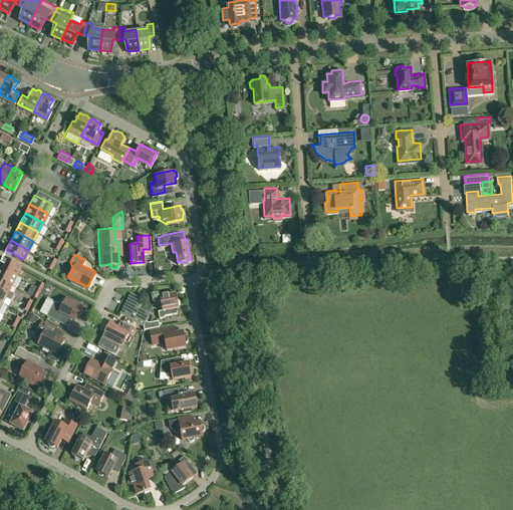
[(11,259),(3,255),(0,260),(0,265),(16,274),(21,264),(13,260),(11,259)]
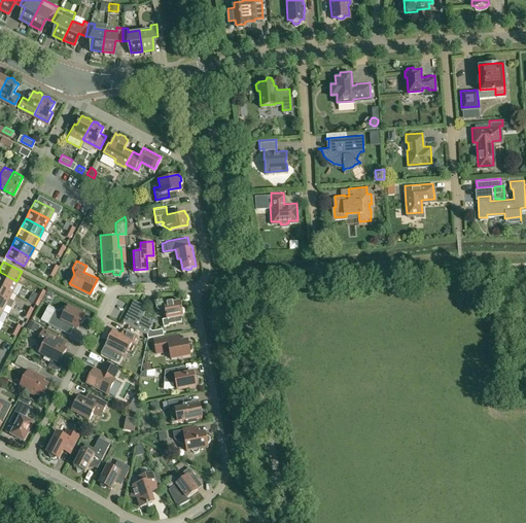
[(0,284),(11,290),(16,281),(0,272),(0,284)]
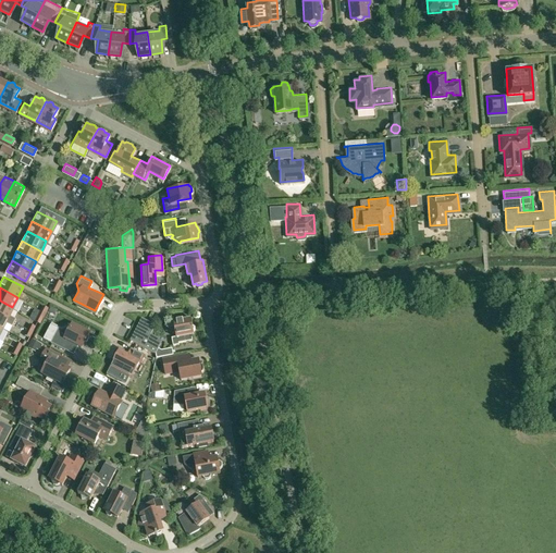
[(0,312),(13,319),(15,316),(9,312),(12,307),(0,300),(0,312)]
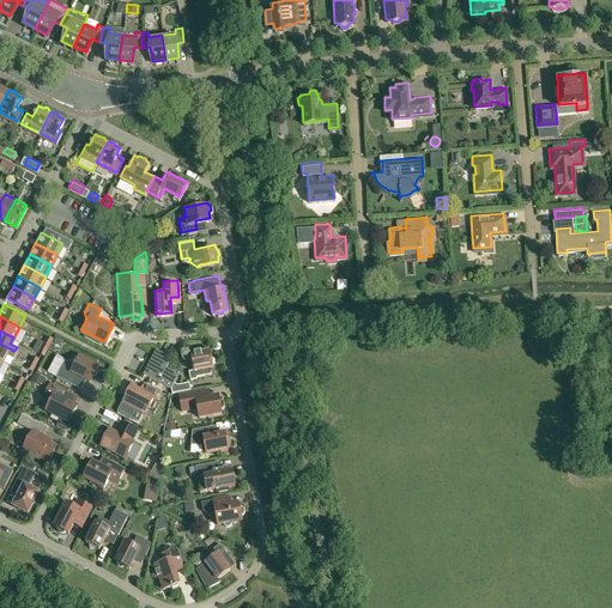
[(0,358),(2,359),(6,352),(12,356),(14,351),(0,344),(0,358)]
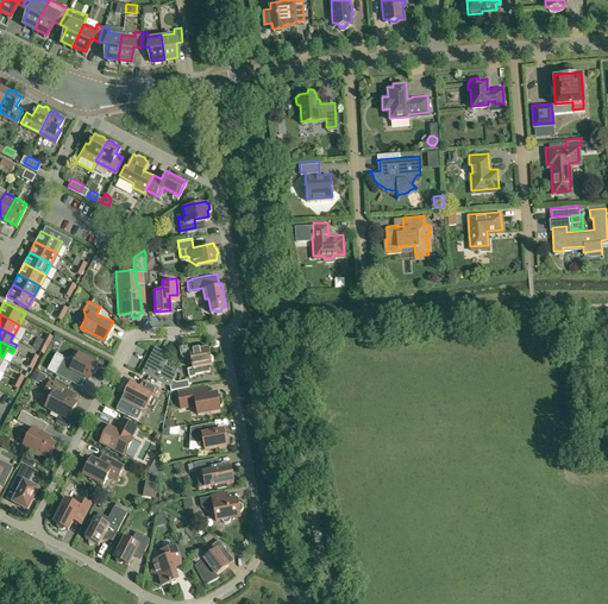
[(169,344),(169,357),(179,356),(177,344),(169,344)]
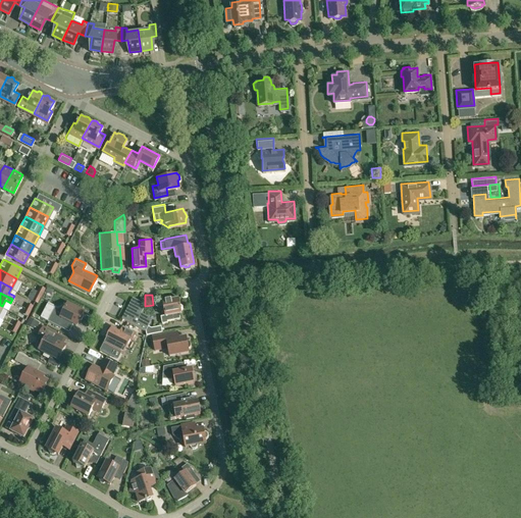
[(161,299),(164,313),(160,314),(161,321),(167,320),(166,318),(179,316),(178,311),(180,310),(179,308),(181,305),(179,303),(177,296),(161,299)]
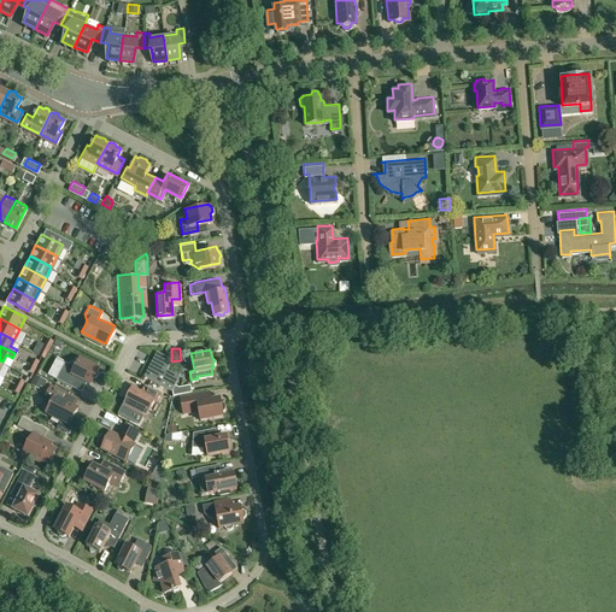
[(166,355),(156,351),(144,374),(171,388),(172,393),(180,390),(179,386),(174,383),(175,378),(174,374),(164,369),(168,360),(166,355)]
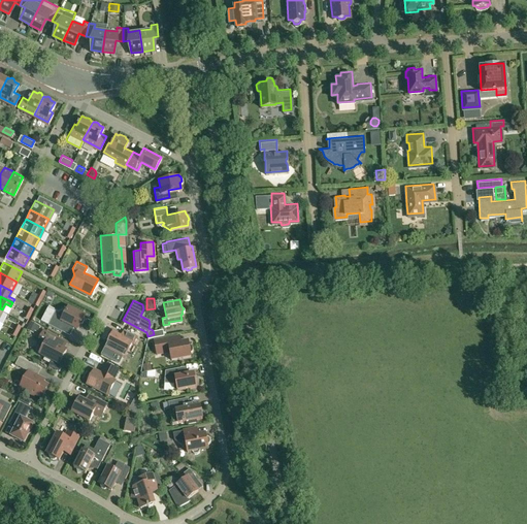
[(40,319),(47,322),(61,329),(65,321),(76,326),(84,313),(76,308),(77,306),(70,303),(69,305),(67,304),(66,306),(57,309),(47,304),(40,319)]
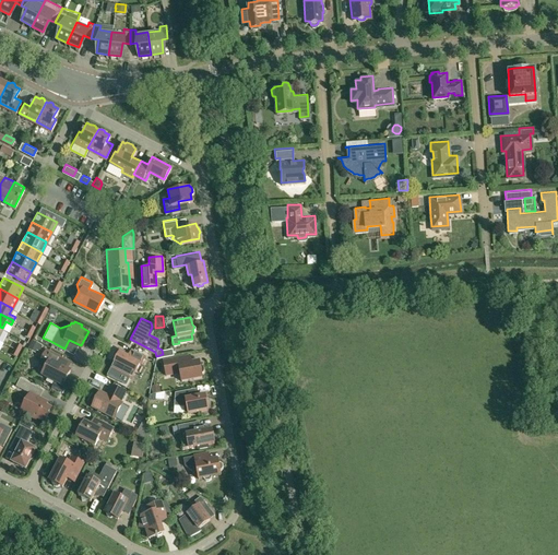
[(33,337),(27,346),(35,350),(36,347),(38,349),(42,342),(33,337)]
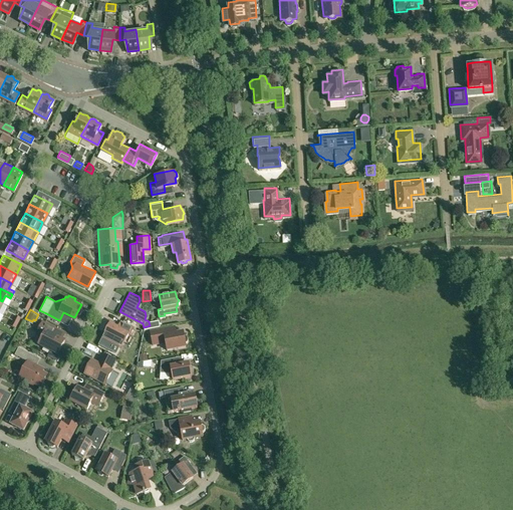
[(106,326),(101,335),(120,344),(127,330),(130,331),(133,325),(120,319),(117,325),(112,322),(113,320),(108,317),(104,324),(106,326)]
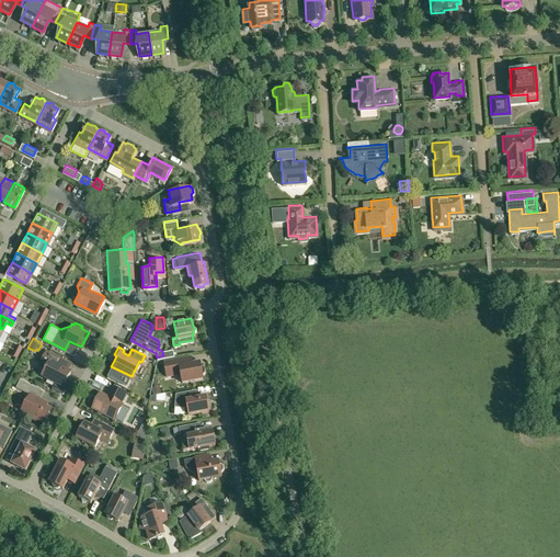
[(66,377),(70,370),(59,364),(63,357),(46,349),(40,361),(46,364),(42,374),(54,381),(52,386),(61,391),(68,378),(66,377)]
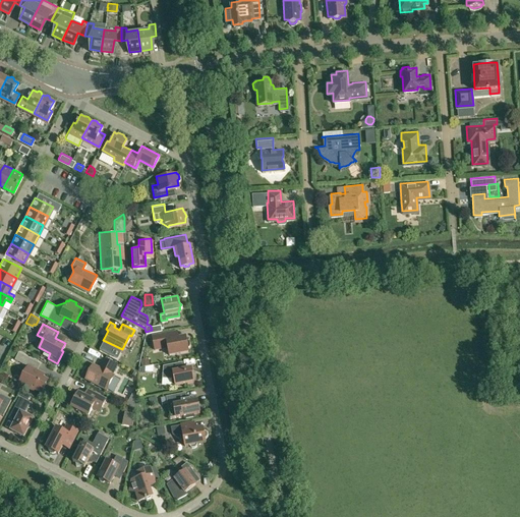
[(173,336),(171,329),(152,333),(154,347),(167,344),(168,352),(187,349),(187,345),(188,343),(189,341),(187,338),(185,337),(184,334),(173,336)]
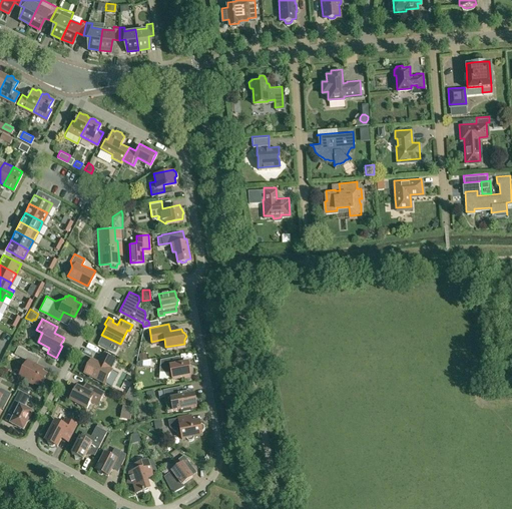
[(17,345),(14,352),(24,357),(28,350),(17,345)]
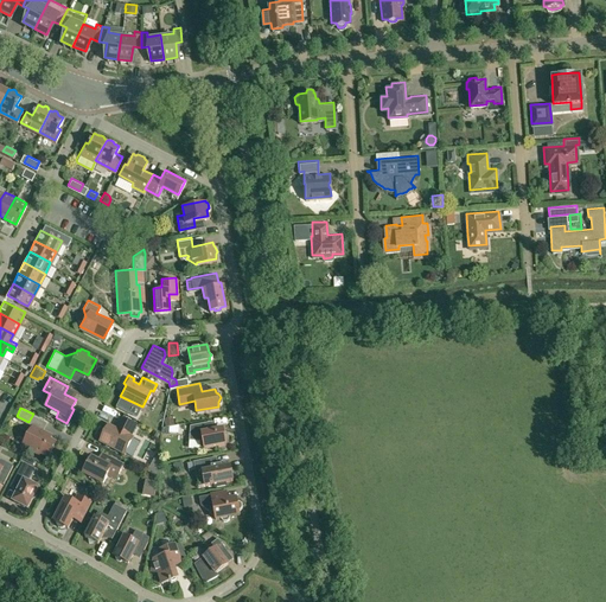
[(115,424),(107,421),(99,437),(123,450),(133,434),(131,433),(135,422),(120,414),(115,424)]
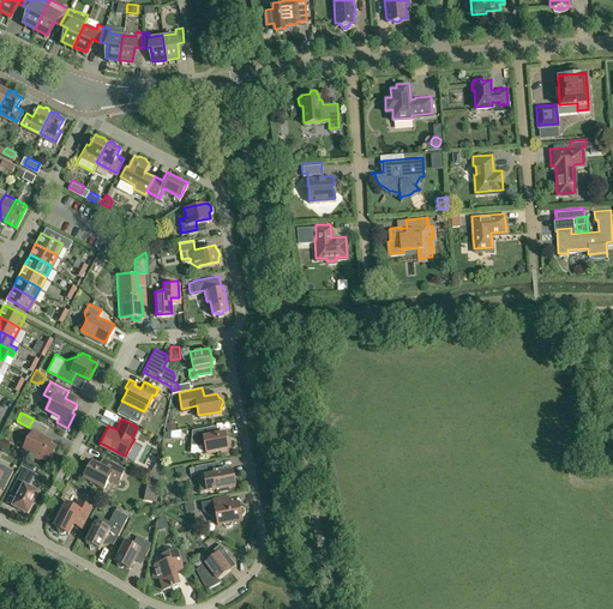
[(166,420),(167,428),(169,428),(175,427),(174,418),(166,420)]
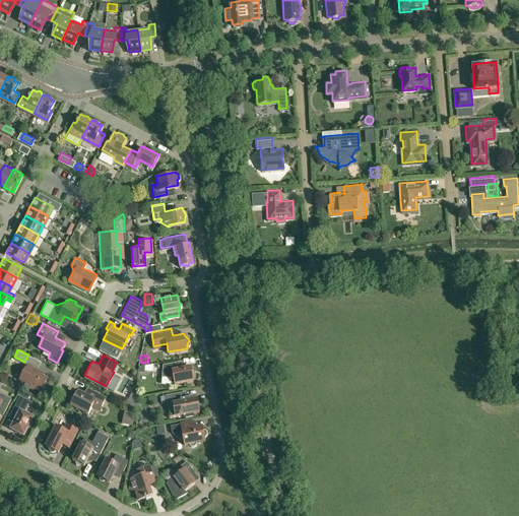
[(161,375),(171,375),(170,382),(193,378),(192,374),(192,368),(191,368),(190,364),(181,366),(179,366),(177,360),(161,362),(161,375)]
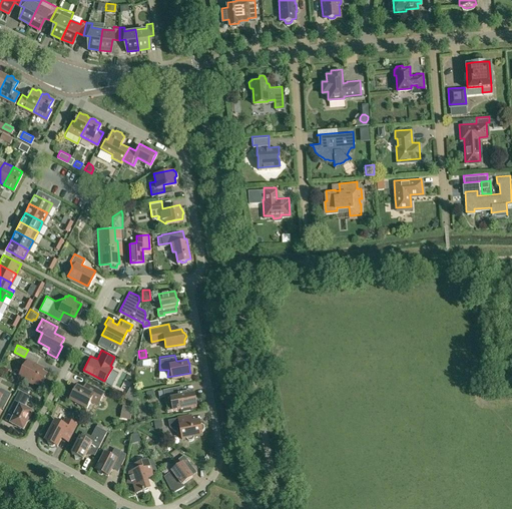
[(27,357),(19,373),(29,378),(28,380),(33,382),(33,380),(40,384),(46,372),(41,369),(43,366),(27,357)]
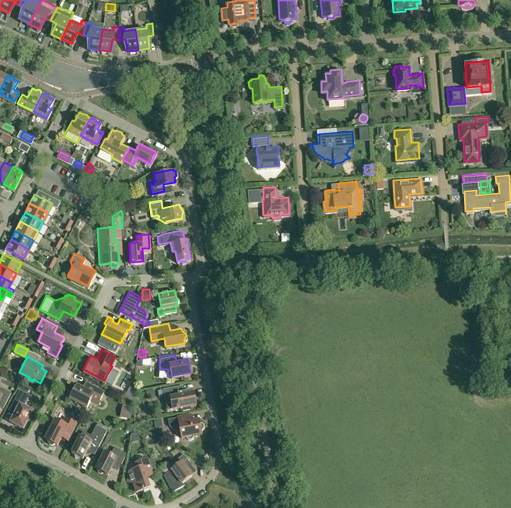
[(82,386),(76,383),(69,396),(86,405),(90,398),(97,402),(104,389),(85,380),(82,386)]
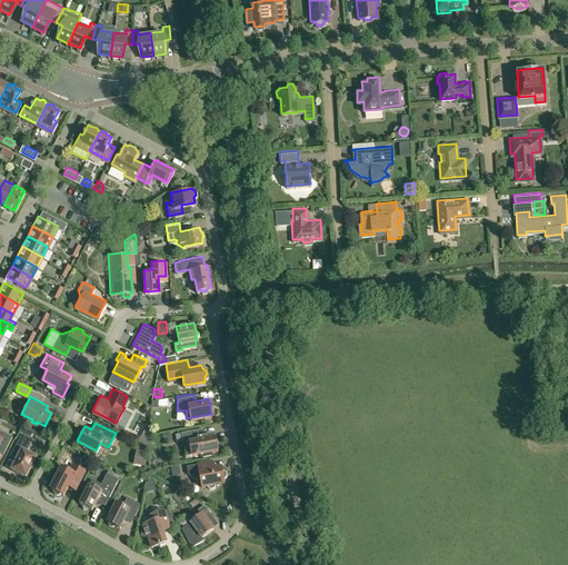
[(210,449),(218,448),(215,434),(207,435),(207,433),(203,433),(202,426),(180,429),(182,437),(188,436),(189,440),(183,442),(186,454),(200,450),(200,453),(210,452),(210,449)]
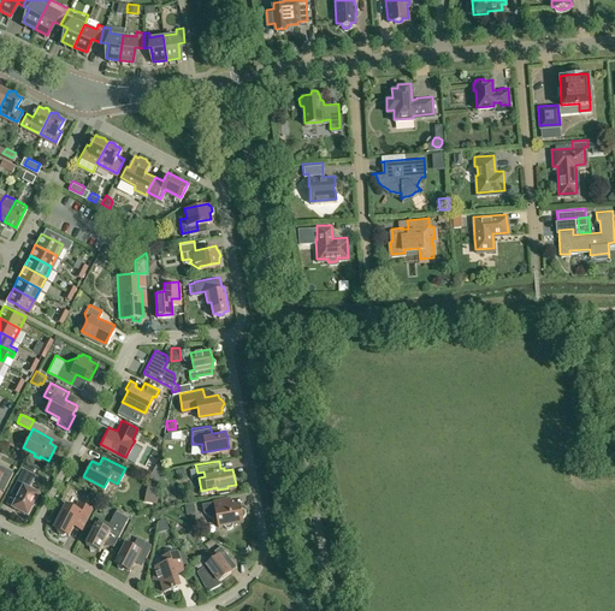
[(0,482),(5,485),(12,469),(0,463),(0,482)]
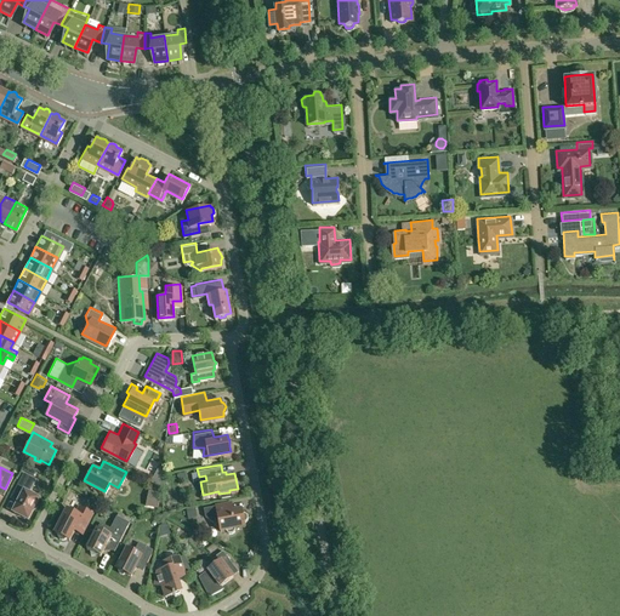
[(11,491),(20,495),(12,509),(27,517),(38,495),(28,490),(35,475),(23,469),(11,491)]
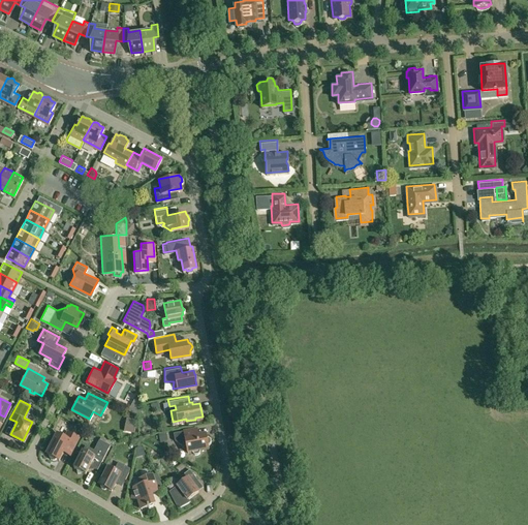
[(153,409),(160,408),(158,400),(152,401),(153,409)]
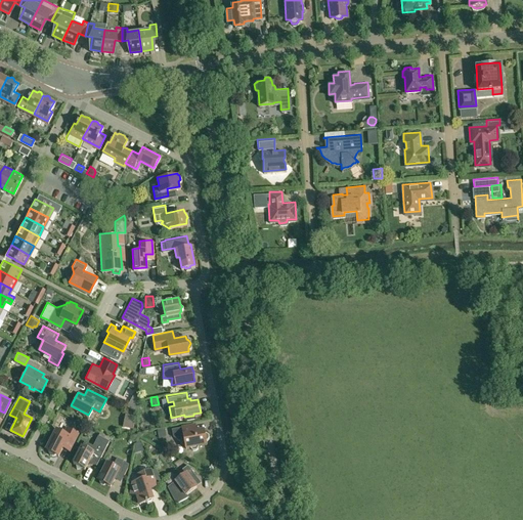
[(185,445),(189,444),(189,445),(190,446),(190,447),(191,447),(192,448),(194,448),(195,447),(197,447),(197,446),(198,445),(198,444),(198,443),(206,441),(205,438),(206,438),(207,437),(208,437),(208,436),(208,435),(209,435),(209,434),(208,433),(208,432),(207,431),(206,431),(205,430),(204,430),(203,427),(190,430),(189,423),(181,424),(181,425),(171,427),(172,434),(180,439),(183,438),(185,445)]
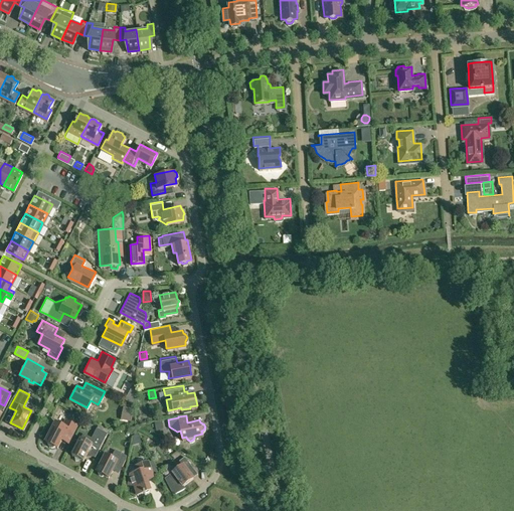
[(56,446),(60,437),(67,441),(75,423),(65,418),(62,423),(54,420),(51,427),(50,428),(48,428),(47,430),(47,432),(48,433),(44,440),(47,441),(47,443),(48,445),(50,446),(52,445),(54,445),(56,446)]
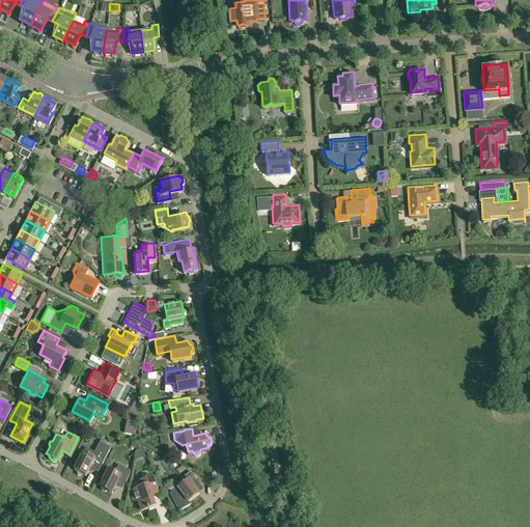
[(85,445),(74,467),(77,469),(77,472),(82,472),(85,473),(88,467),(91,466),(91,465),(96,468),(96,469),(109,444),(100,439),(94,450),(85,445)]
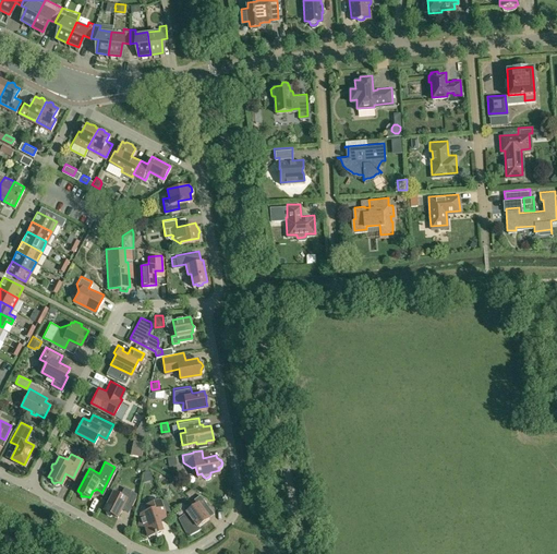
[(104,508),(106,509),(106,512),(109,514),(111,513),(117,516),(123,502),(131,505),(135,496),(136,491),(123,485),(119,493),(113,491),(104,508)]
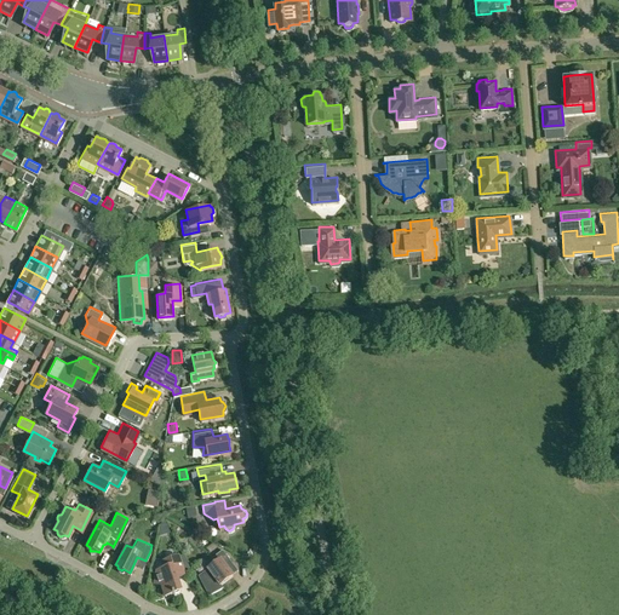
[(215,561),(207,567),(198,574),(207,592),(221,585),(219,582),(231,573),(224,563),(230,558),(222,547),(210,556),(215,561)]
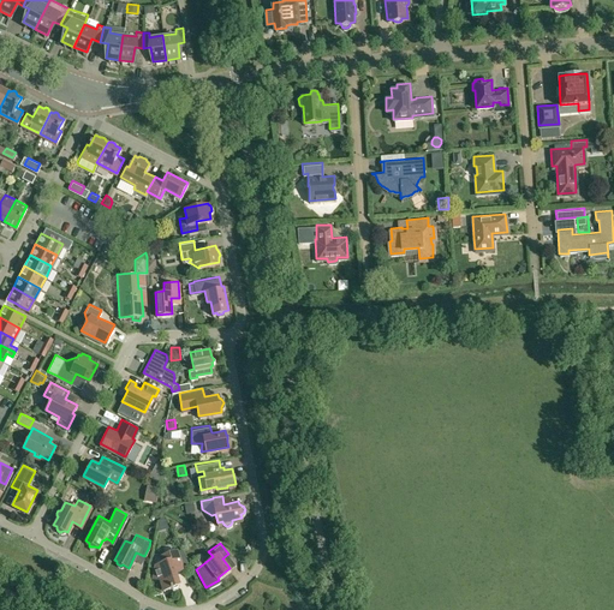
[(153,575),(160,578),(164,588),(179,582),(174,569),(183,567),(177,549),(161,554),(164,561),(155,563),(153,575)]
